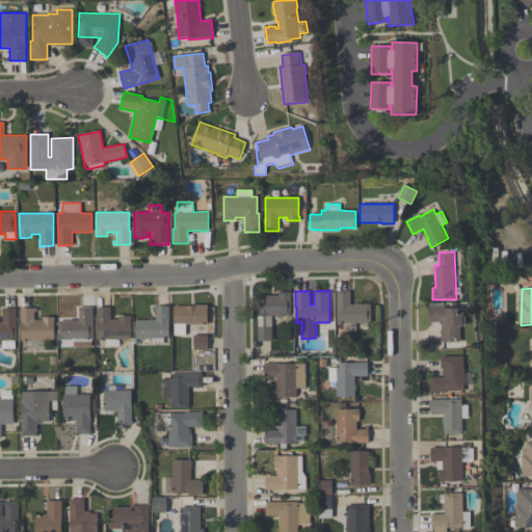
[(371,303),(371,322),(355,322),(355,330),(343,330),(343,322),(337,322),(337,290),(350,290),(350,303),(353,303),(353,302),(362,302),(362,303),(371,303)]
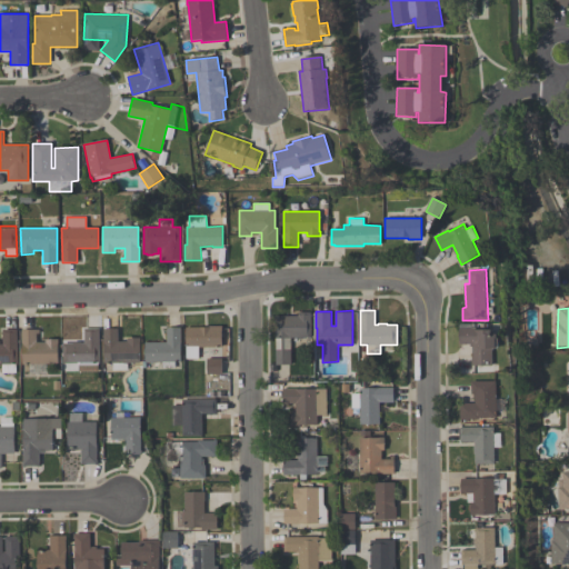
[(311,311),(311,337),(302,337),(302,338),(299,338),(299,337),(291,337),(291,363),(276,363),(276,316),(298,315),(298,311),(311,311)]
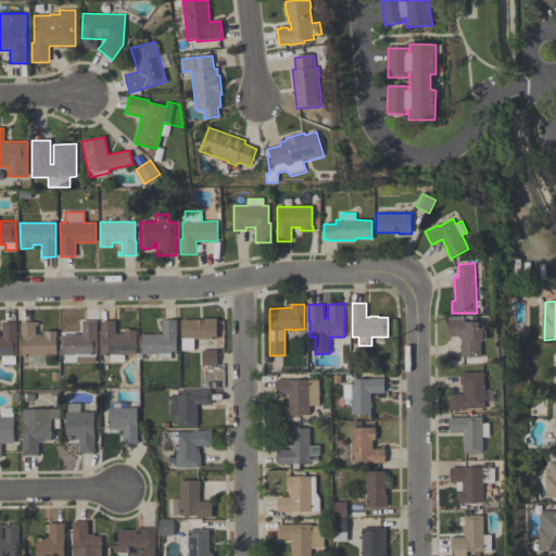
[(462,355),(462,346),(463,346),(463,335),(450,335),(450,315),(462,315),(462,318),(469,318),(469,319),(483,319),(483,323),(489,323),(489,328),(487,328),(487,338),(482,338),(482,355),(462,355)]
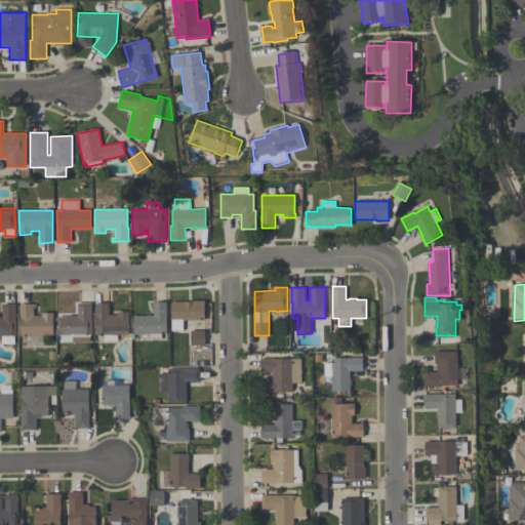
[(205,299),(205,319),(184,319),(184,330),(172,330),(171,300),(193,300),(193,299),(205,299)]
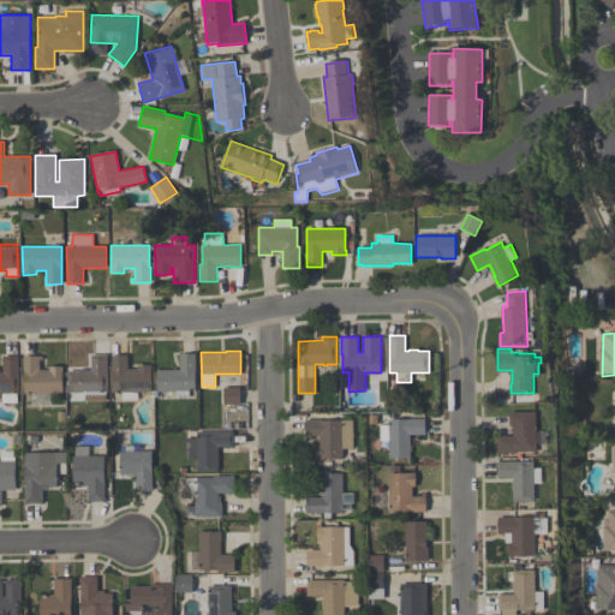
[(196,353),(196,390),(190,390),(190,396),(174,396),(174,390),(157,390),(156,369),(180,369),(180,357),(177,357),(177,353),(196,353)]
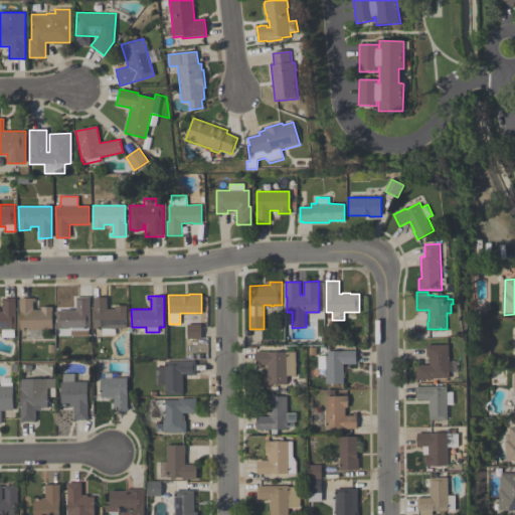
[(0,328),(0,310),(3,310),(3,297),(16,297),(16,328),(14,328),(14,337),(2,337),(2,328),(0,328)]
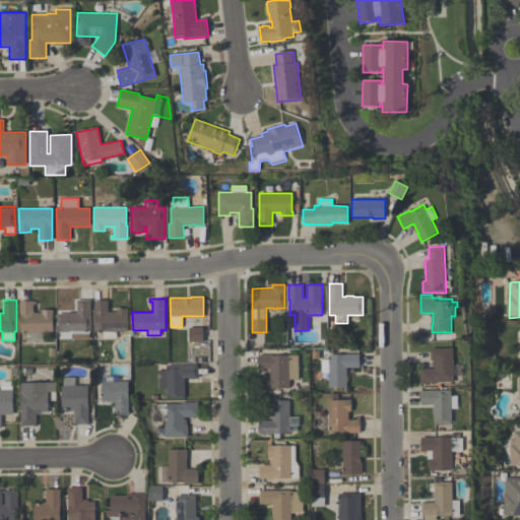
[(54,332),(20,332),(20,300),(37,300),(37,304),(34,304),(34,312),(42,312),(42,309),(54,309),(54,332)]
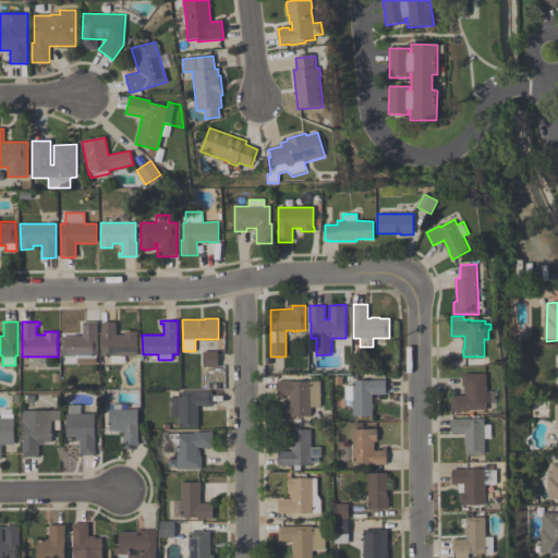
[(76,363),(76,355),(62,355),(62,336),(72,336),(72,335),(80,335),(80,336),(83,336),(83,322),(97,322),(97,355),(96,355),(96,363),(76,363)]
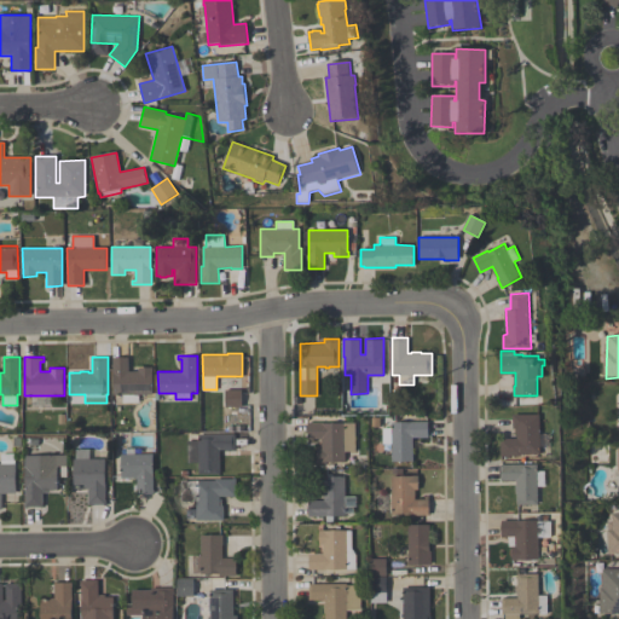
[(128,357),(128,370),(139,370),(139,366),(152,366),(152,393),(139,393),(139,401),(122,401),(122,394),(114,394),(114,357),(128,357)]
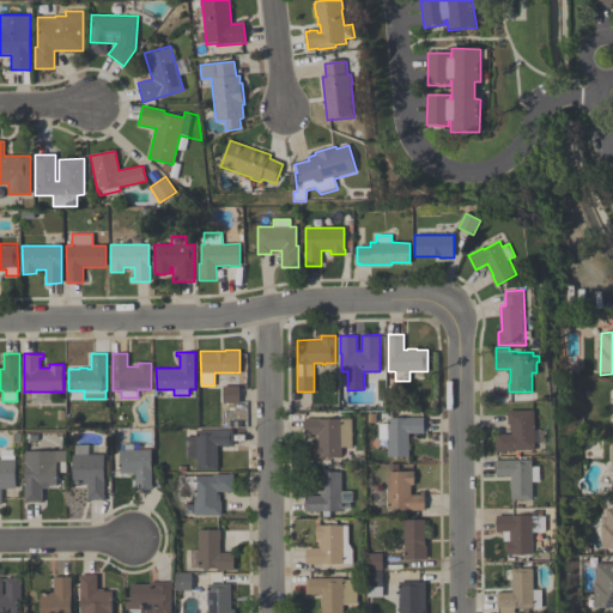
[(240,402),(224,402),(223,386),(240,386),(240,402)]
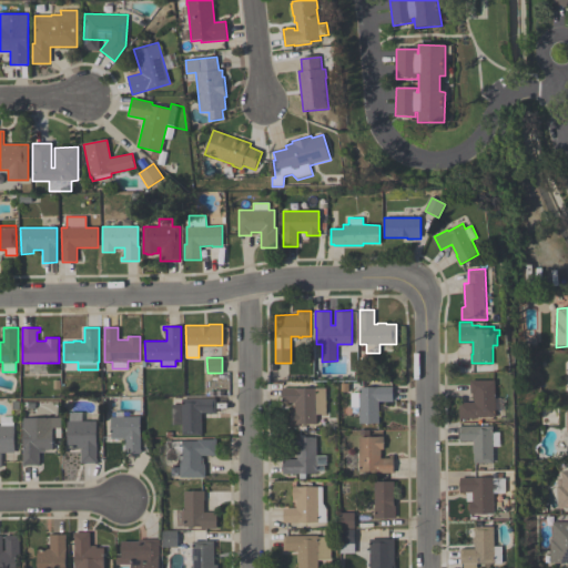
[(496,378),(496,416),(478,416),(478,417),(459,417),(459,401),(475,401),(475,392),(472,392),(472,378),(496,378)]
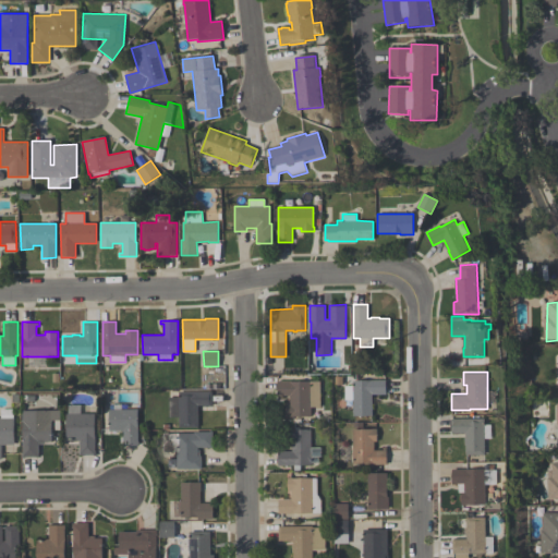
[(312,407),(312,415),(293,415),(293,416),(287,416),(287,403),(290,403),(290,395),(278,395),(278,379),(291,379),(291,380),(322,380),(322,407),(312,407)]
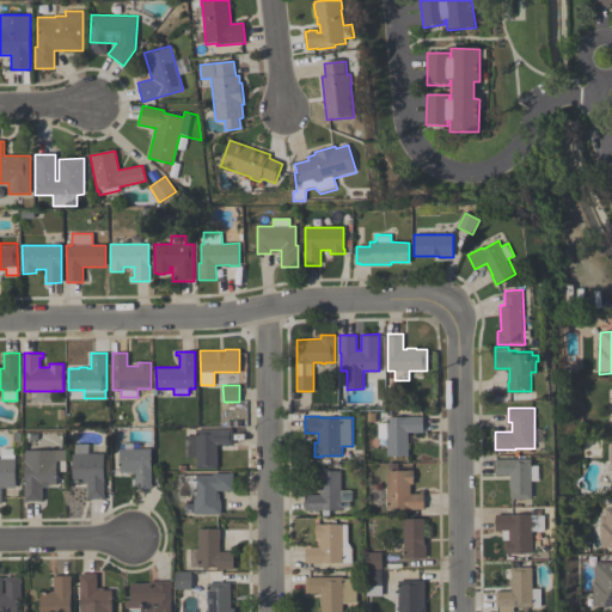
[(423,432),(409,432),(409,456),(387,456),(387,438),(379,438),(379,422),(387,422),(387,416),(407,416),(423,416),(423,432)]
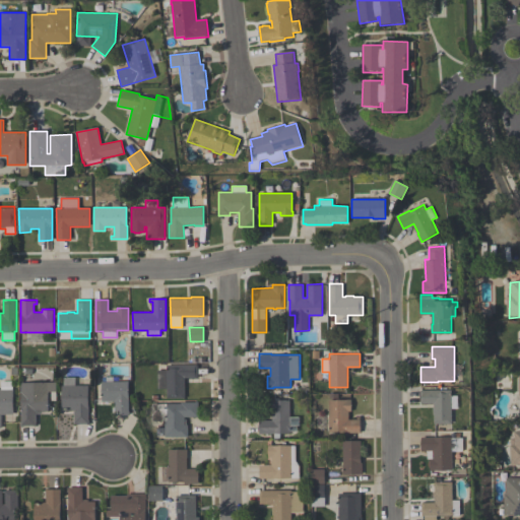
[(185,377),(185,397),(167,397),(167,388),(157,388),(157,370),(167,370),(167,365),(198,364),(198,377),(185,377)]
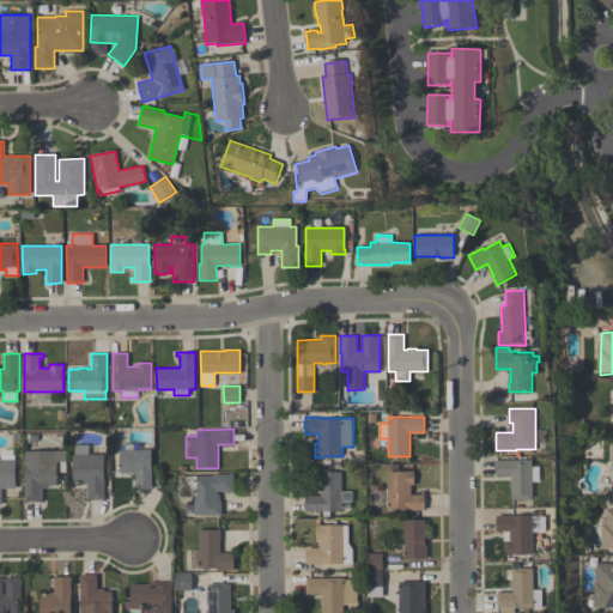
[(105,498),(87,498),(87,483),(73,483),(73,454),(76,454),(76,444),(89,444),(89,453),(104,453),(104,495),(105,495),(105,498)]
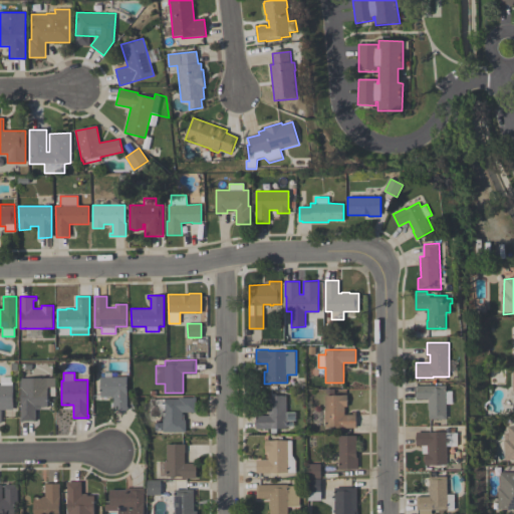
[(129,409),(113,410),(112,397),(100,397),(100,376),(126,375),(127,406),(129,409)]
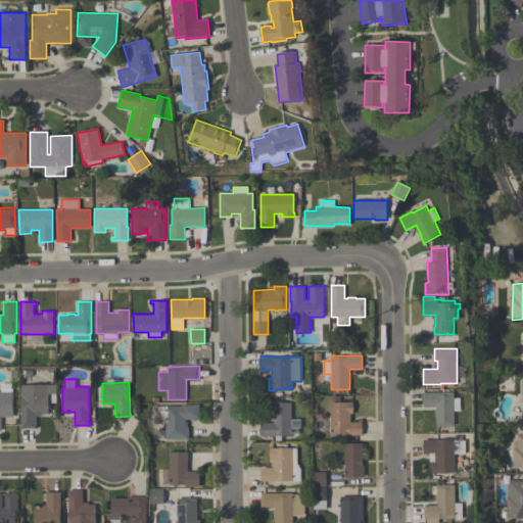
[(2,429),(0,429),(0,391),(1,391),(1,383),(12,383),(12,390),(13,390),(13,416),(2,416),(2,429)]
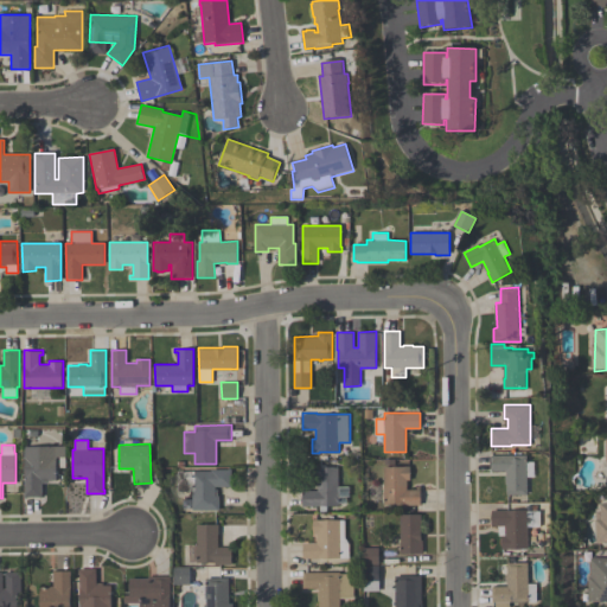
[(65,445),(65,457),(57,457),(57,479),(49,479),(49,481),(42,481),(42,496),(25,496),(25,446),(65,445)]
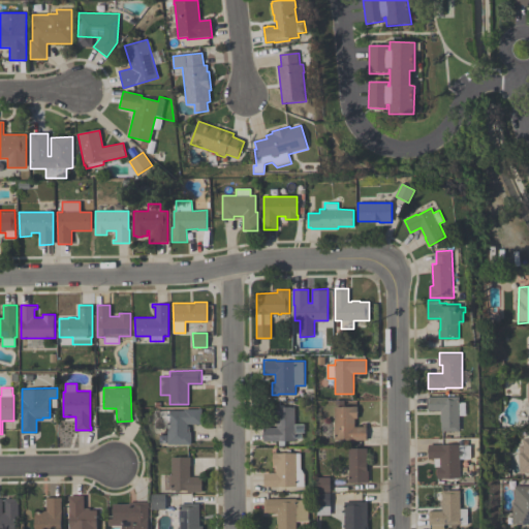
[(441,409),(428,409),(428,396),(460,395),(461,429),(442,430),(442,421),(441,421),(441,412),(442,412),(441,409)]
